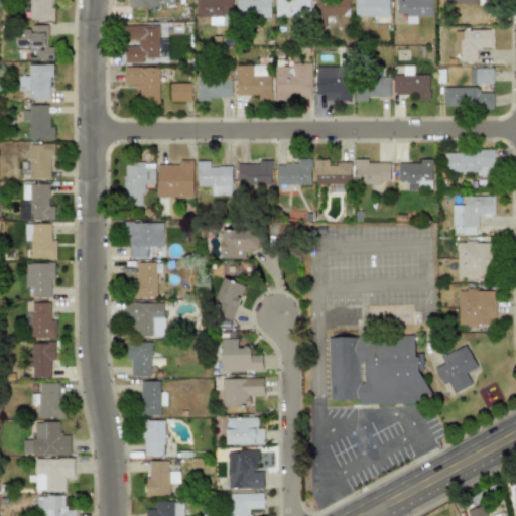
[(29,0),(29,19),(51,20),(51,0),(29,0)]
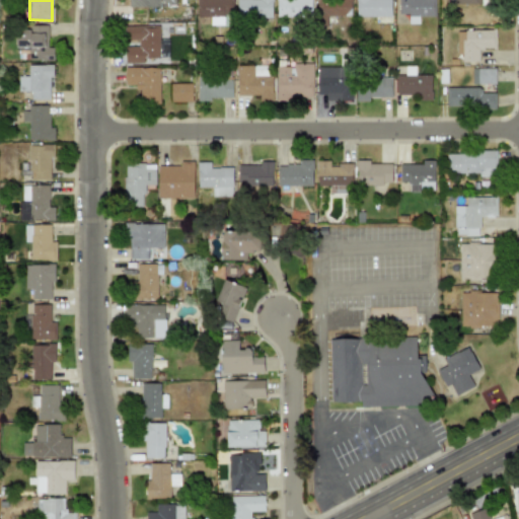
[(174,0),(128,0),(129,8),(174,7),(174,0)]
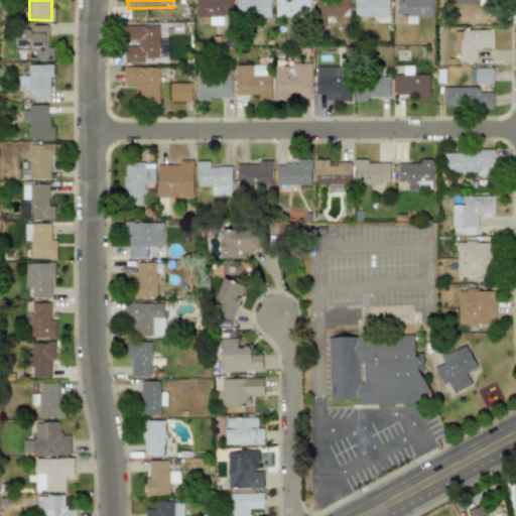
[(196,0),(196,17),(231,16),(231,0),(196,0)]
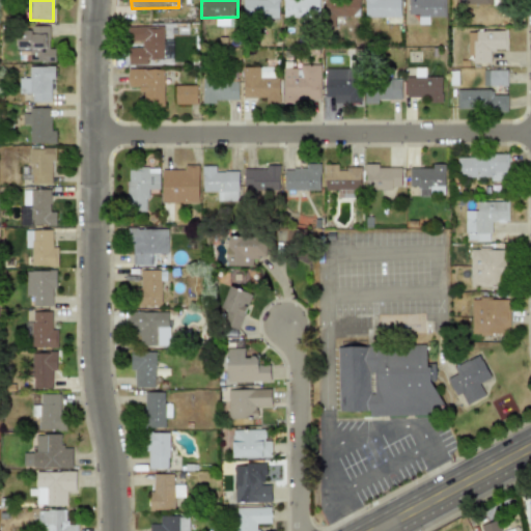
[(278,18),(278,0),(242,0),(242,18),(278,18)]
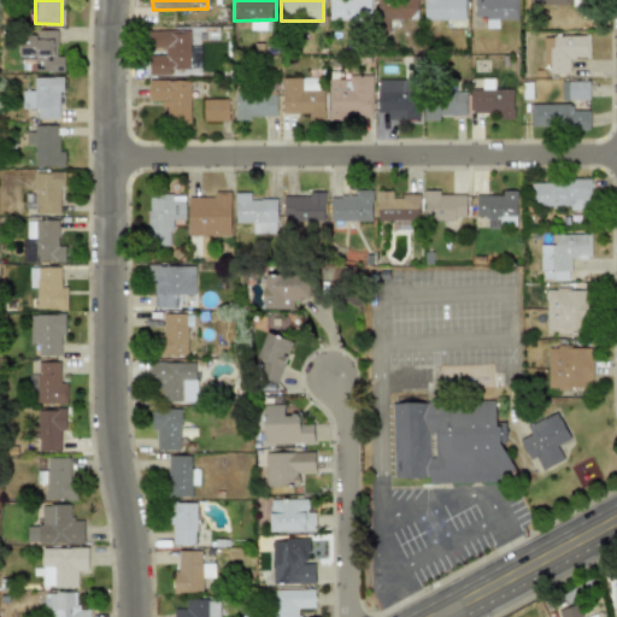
[(328,0),(328,21),(370,21),(370,0),(328,0)]
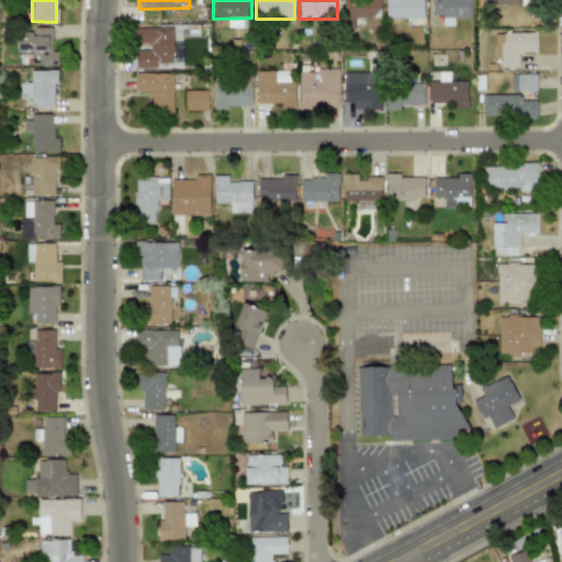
[(380,0),(343,0),(343,29),(353,29),(353,18),(380,18),(380,0)]
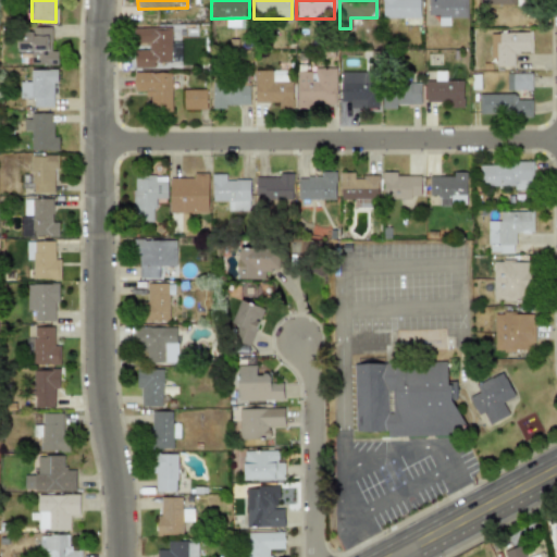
[(382,0),(382,17),(419,19),(419,0),(382,0)]
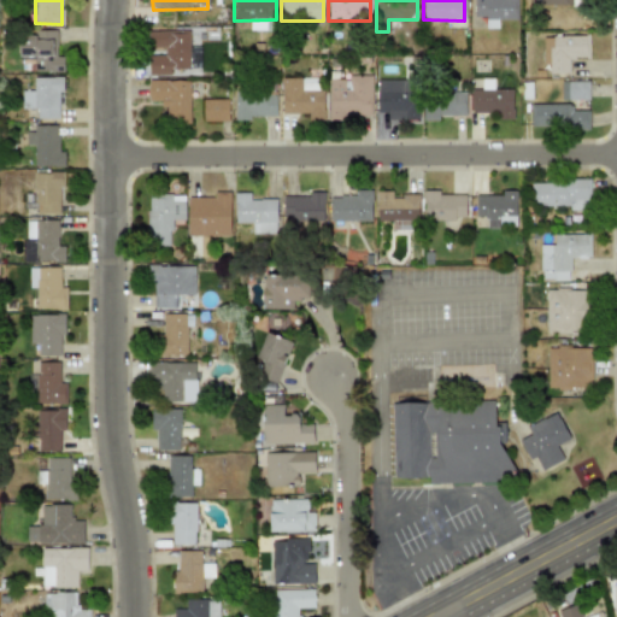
[(498,19),(516,19),(516,0),(475,0),(475,17),(485,17),(485,28),(498,28),(498,19)]
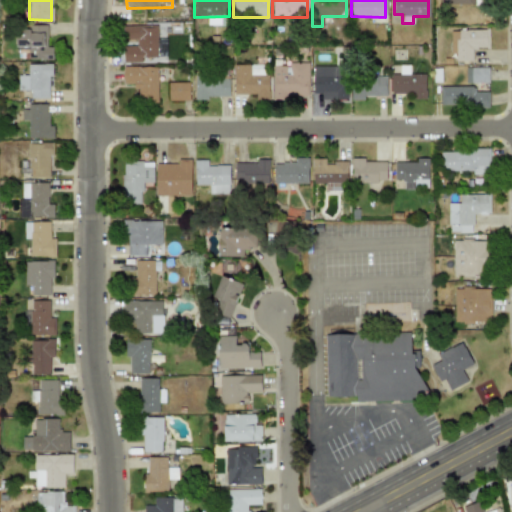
[(52,47),(47,47),(46,25),(16,26),(16,48),(28,48),(28,60),(53,59),(52,47)]
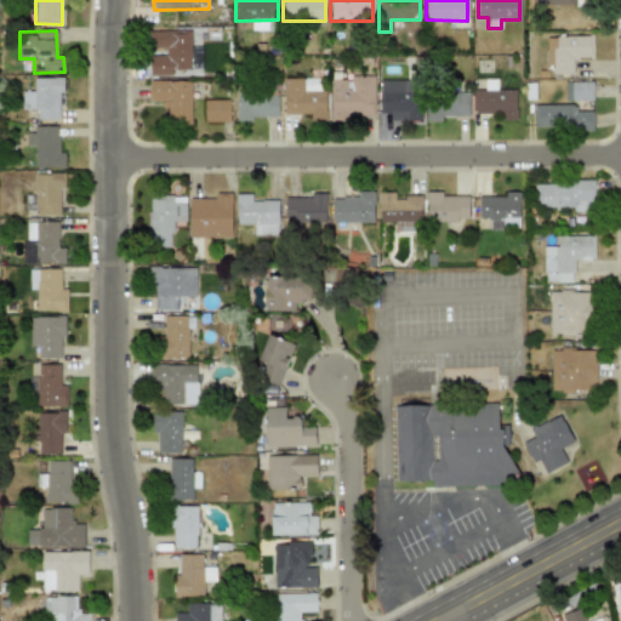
[(189,30),(149,32),(149,47),(165,47),(165,56),(151,56),(151,75),(171,75),(171,69),(191,69),(189,30)]
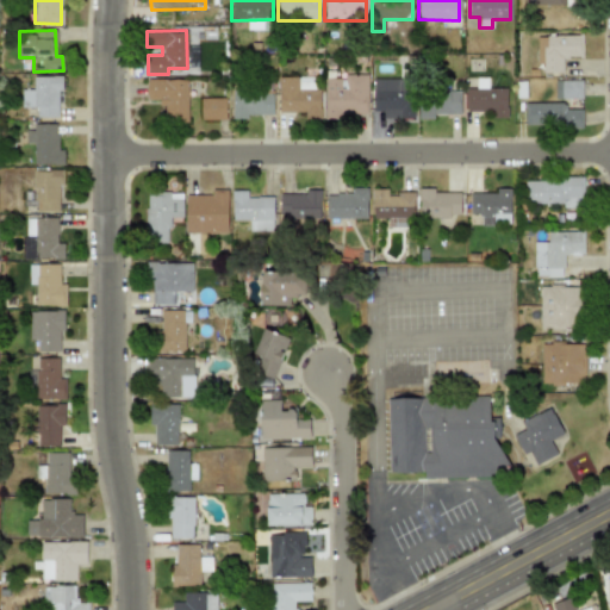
[(536,36),(536,63),(542,63),(542,73),(562,72),(561,57),(582,57),(582,35),(536,36)]
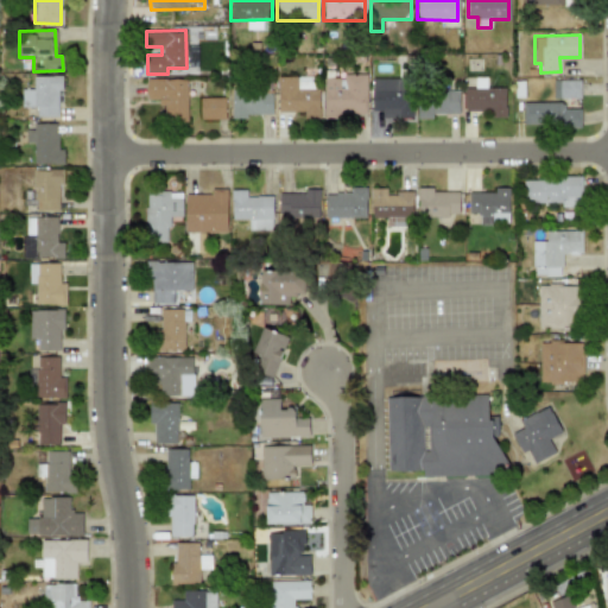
[(323,77),(323,119),(341,119),(341,114),(366,114),(366,74),(342,75),(342,77),(323,77)]
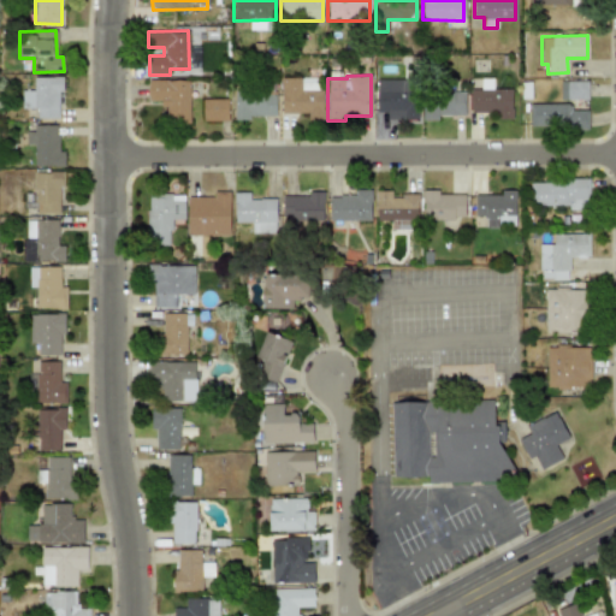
[(60,118),(59,77),(33,77),(34,90),(21,90),(22,108),(36,107),(36,119),(60,118)]
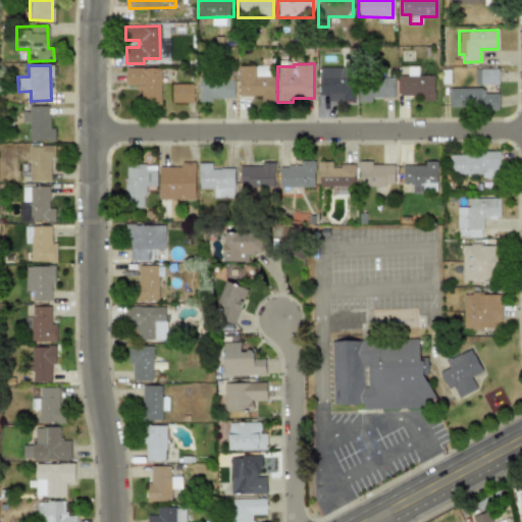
[(272,65),(238,66),(239,96),(261,96),(261,101),(273,101),(272,65)]
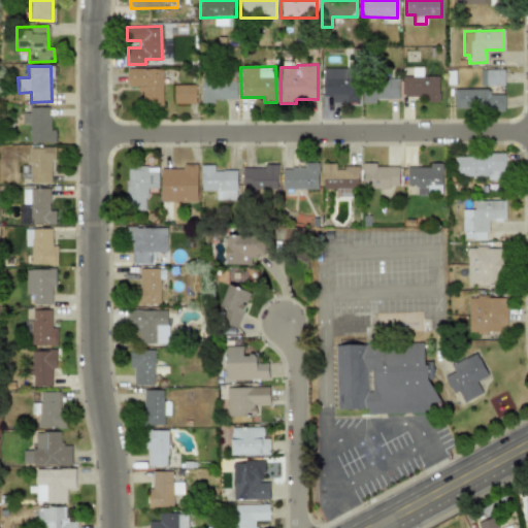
[(162,105),(161,68),(127,69),(127,87),(140,86),(140,106),(162,105)]
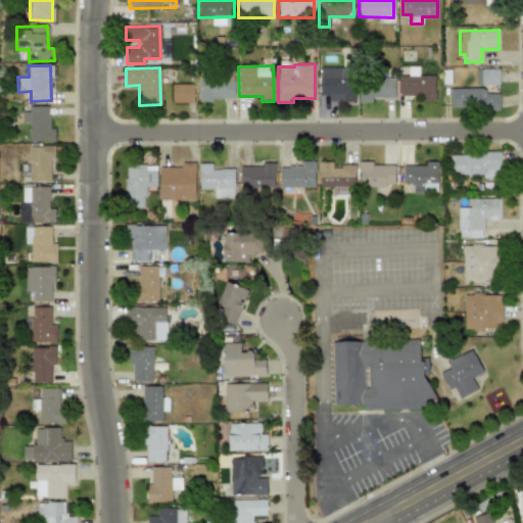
[(352,102),(353,68),(320,67),(319,95),(328,95),(327,101),(352,102)]
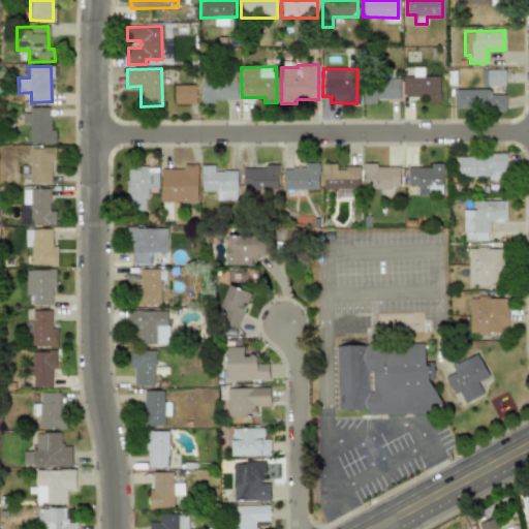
[(440,102),(439,76),(423,76),(423,68),(412,68),(412,76),(403,76),(403,97),(424,96),(424,102),(440,102)]
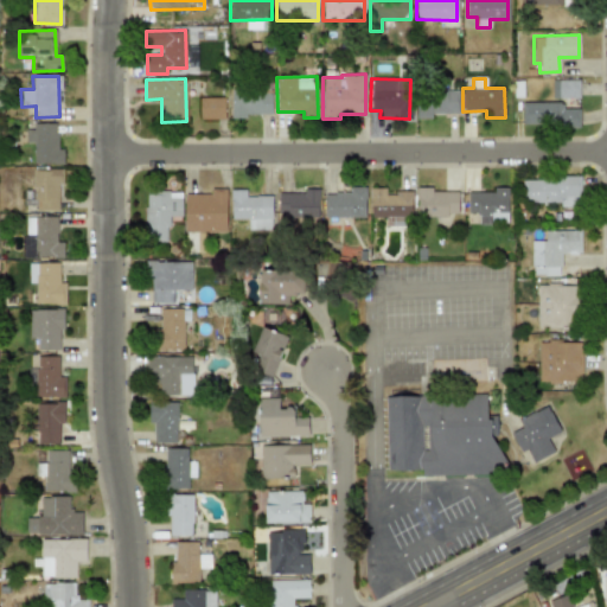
[(551,97),(579,97),(579,81),(551,80),(551,97)]
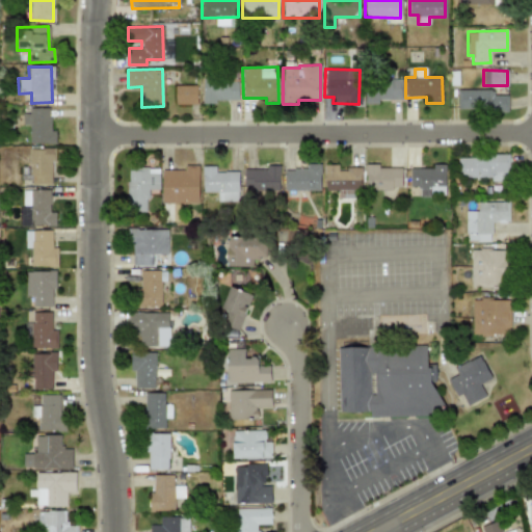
[(400,79),(365,80),(365,104),(377,103),(377,100),(401,99),(400,79)]
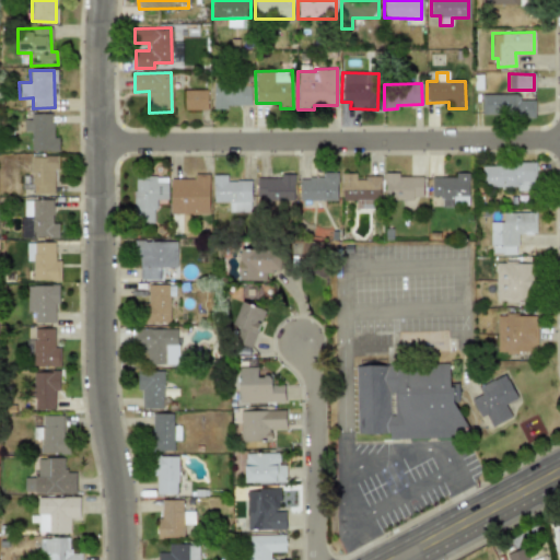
[(251,84),(212,84),(212,109),(226,109),(226,105),(249,105),(251,84)]
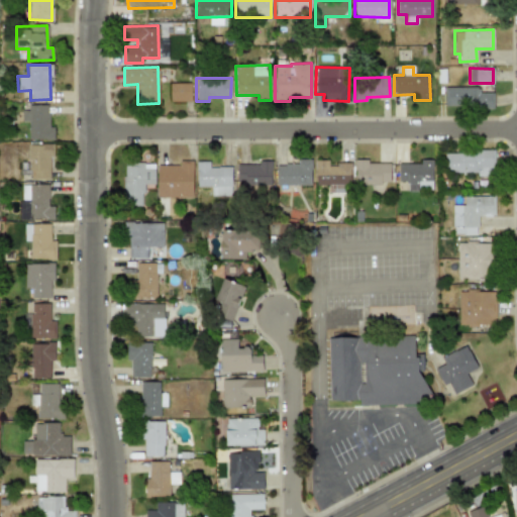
[(170,101),(190,101),(190,83),(170,83),(170,101)]
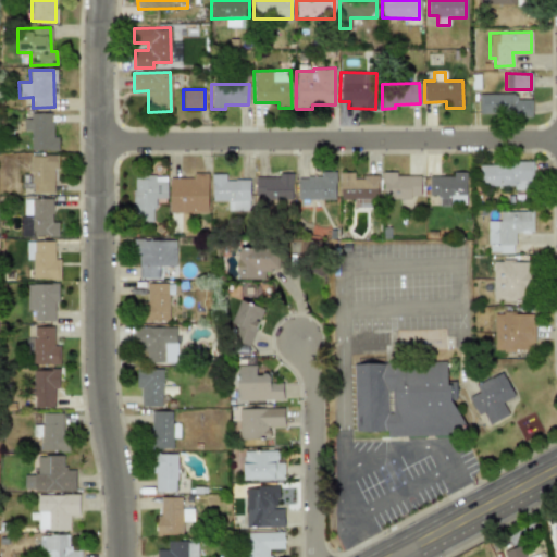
[(516,94),(479,94),(478,114),(531,115),(531,100),(516,99),(516,94)]
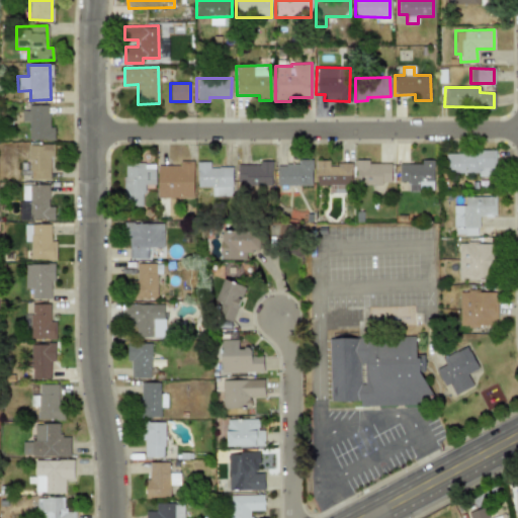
[(28,140),(54,139),(53,126),(49,126),(49,106),(21,107),(21,121),(28,121),(28,140)]
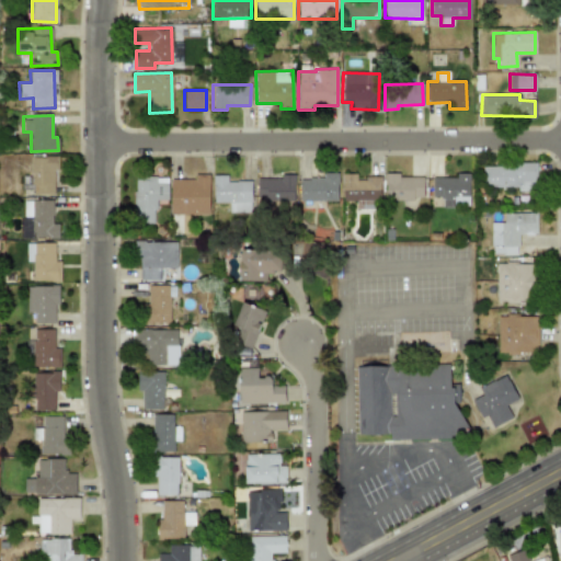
[(30,176),(23,176),(22,190),(32,190),(32,194),(54,195),(56,157),(31,156),(30,176)]
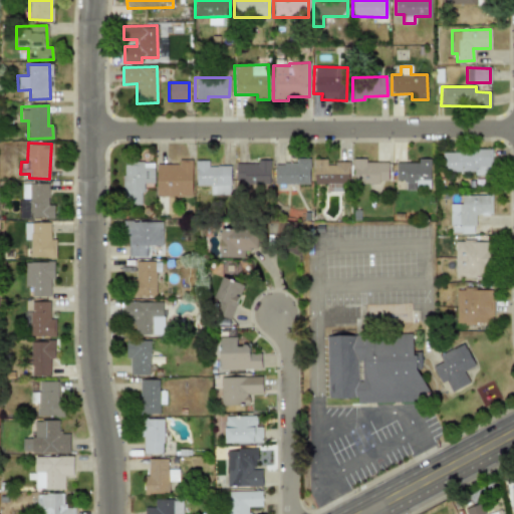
[(490,149),(441,151),(442,173),(491,171),(490,149)]
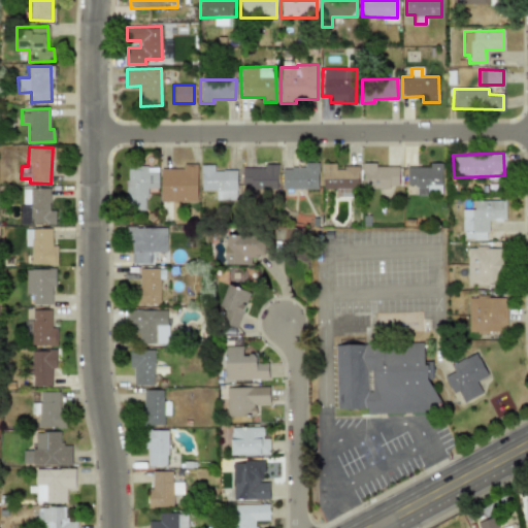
[(318,189),(318,162),(304,162),(304,168),(282,168),(282,189),(318,189)]
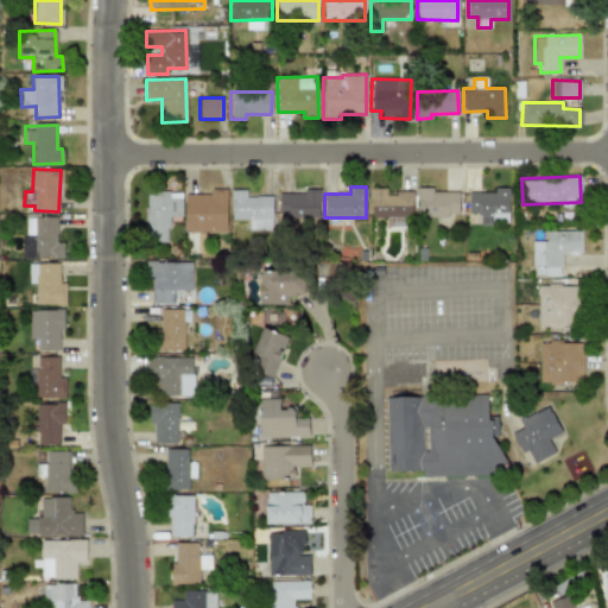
[(468,191),(468,216),(508,216),(508,188),(494,188),(494,192),(468,191)]
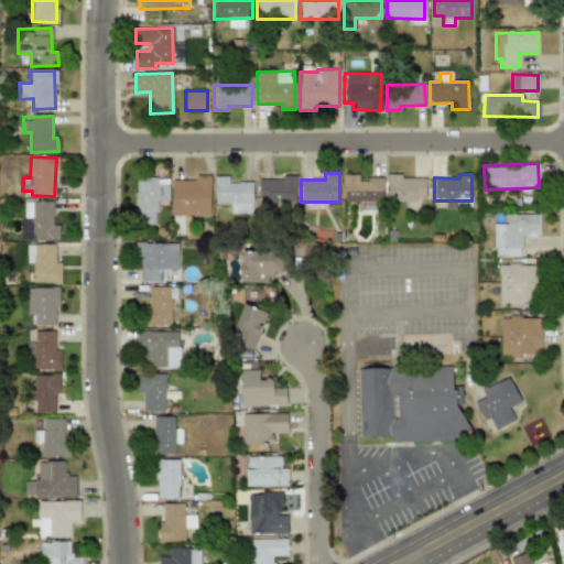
[(210,215),(209,175),(195,175),(195,180),(171,181),(171,216),(210,215)]
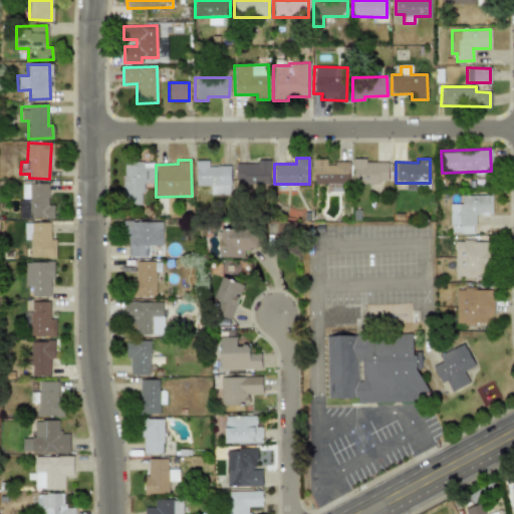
[(236,163),(235,183),(269,184),(269,160),(258,160),(258,164),(236,163)]
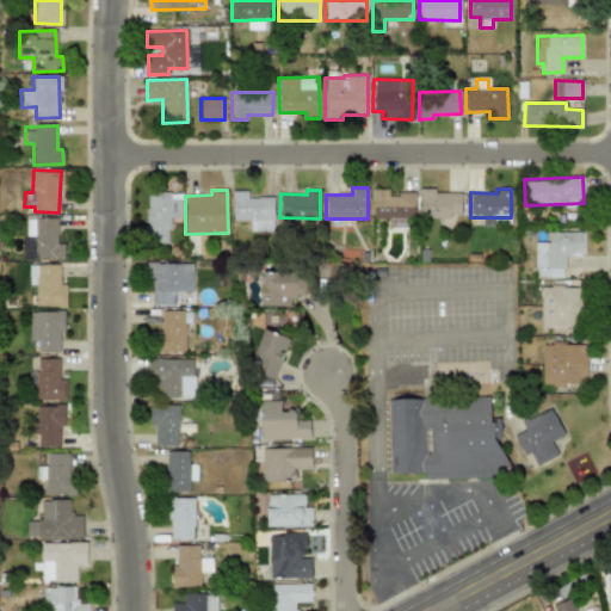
[(273,197),(247,197),(247,191),(233,191),(233,220),(250,220),(250,232),(272,232),(273,197)]
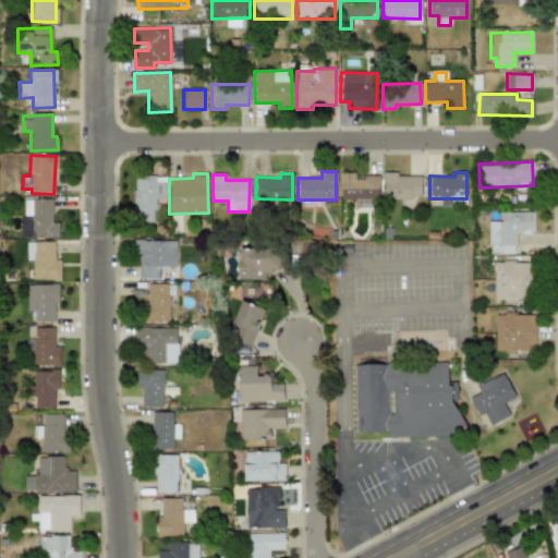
[(383,198),(421,198),(421,174),(383,174),(383,198)]
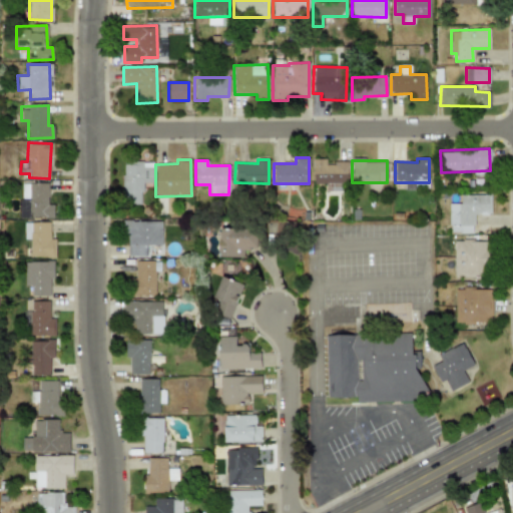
[(142,183),(152,183),(152,161),(122,161),(121,203),(141,204),(142,183)]
